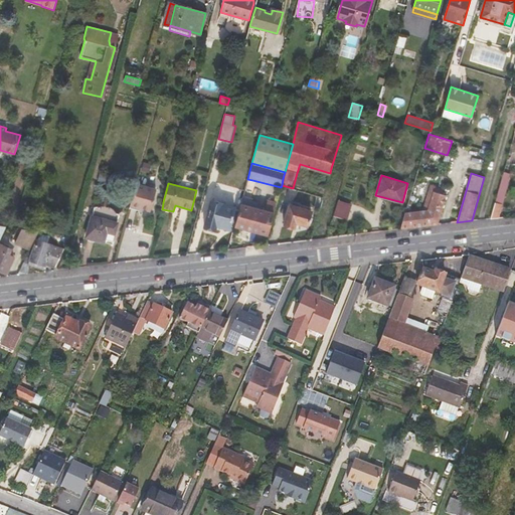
[(151,210),(157,189),(136,184),(130,204),(151,210)]
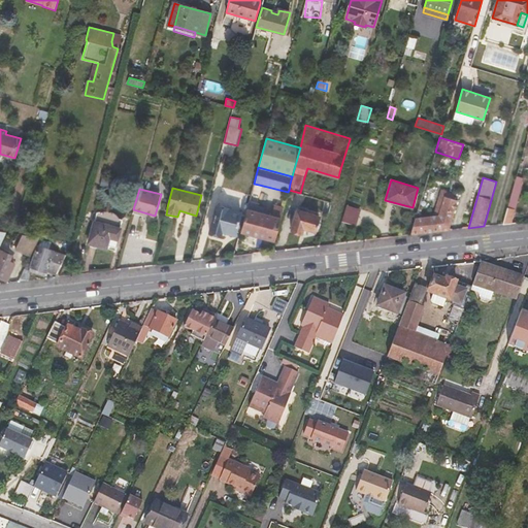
[(449,230),(458,200),(454,199),(456,193),(441,189),(433,216),(416,218),(410,235),(449,230)]
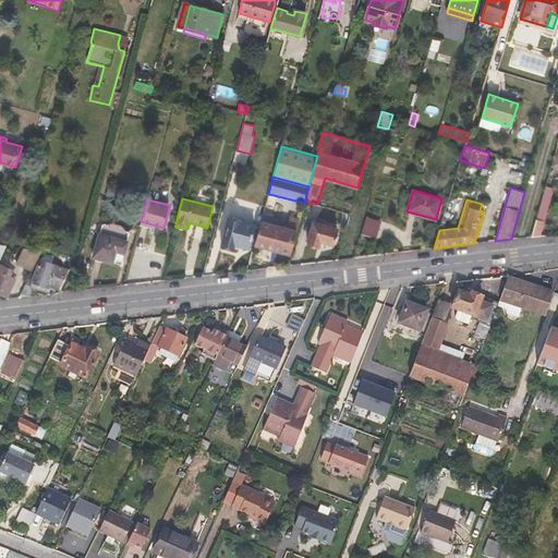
[(290,254),(300,219),(290,217),(287,228),(278,226),(261,221),(258,228),(255,243),(254,245),(290,254)]
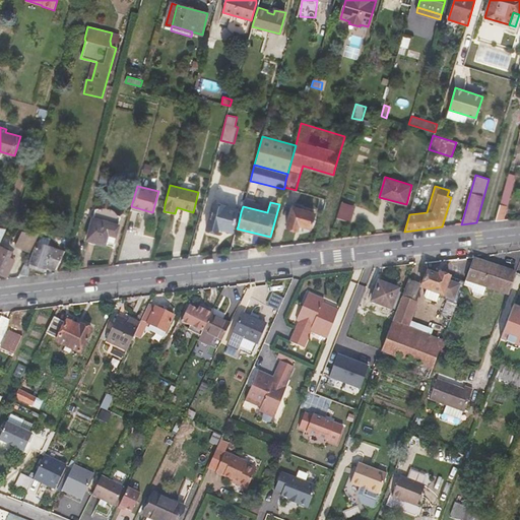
[(350,222),(355,206),(342,202),(337,218),(350,222)]
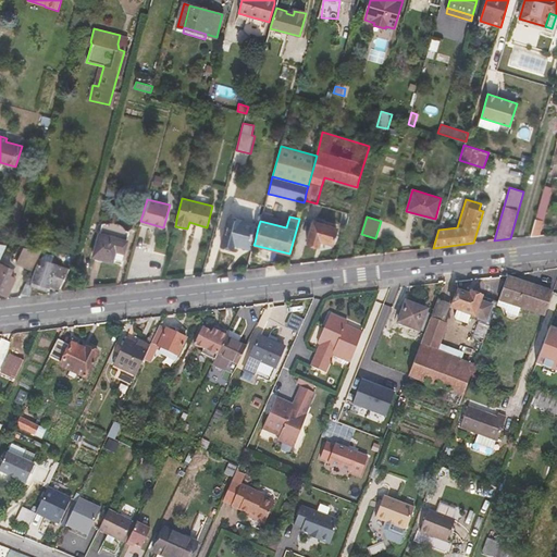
[(222,244),(233,247),(234,244),(248,247),(249,242),(254,226),(255,224),(230,218),(222,244)]
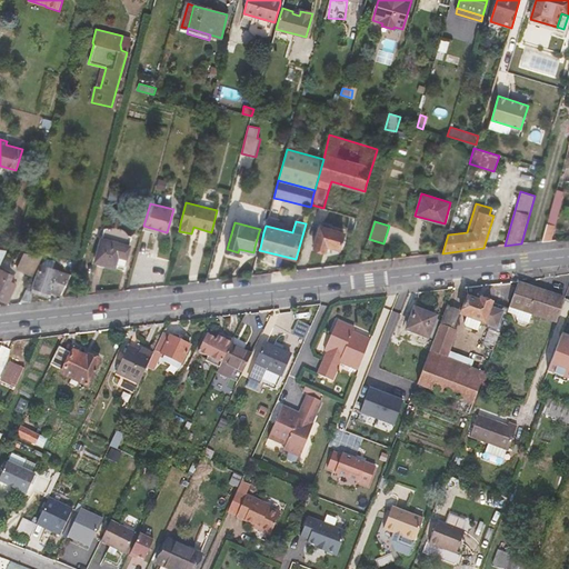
[(551,241),(555,226),(547,223),(542,241),(551,241)]
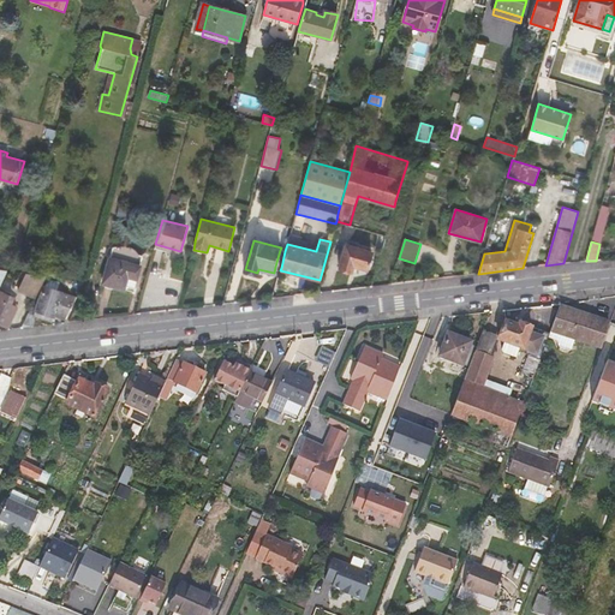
[(366,270),(371,251),(346,244),(339,268),(352,272),(353,266),(366,270)]
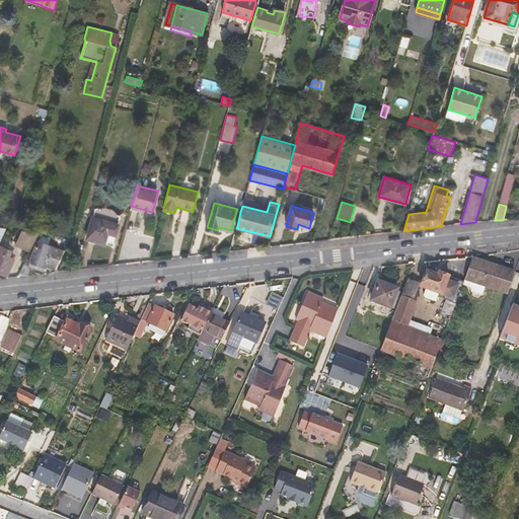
[(95,209),(92,217),(86,239),(104,244),(105,241),(107,233),(115,235),(119,224),(121,216),(119,215),(113,210),(109,209),(107,209),(102,207),(95,209)]
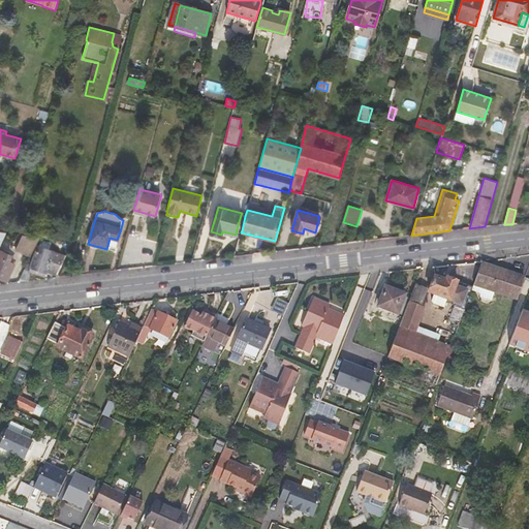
[(245,216),(241,215),(237,229),(242,230),(245,216)]
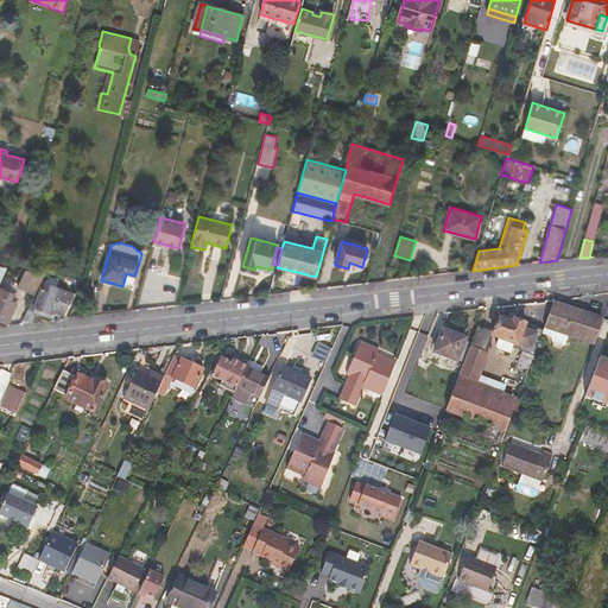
[(35,296),(46,273),(26,270),(18,286),(35,296)]
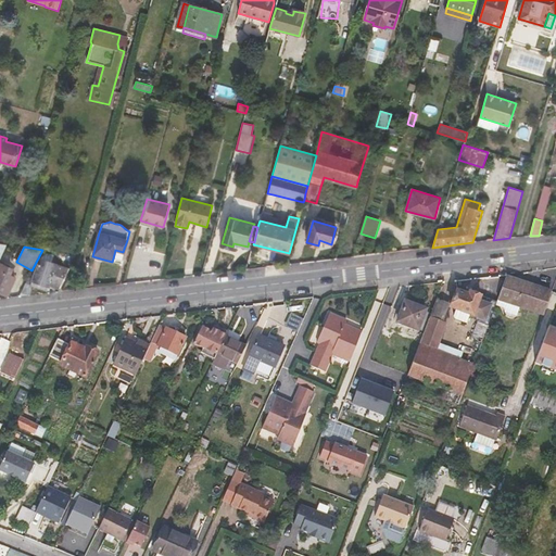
[(121,261),(123,252),(115,250),(113,258),(121,261)]
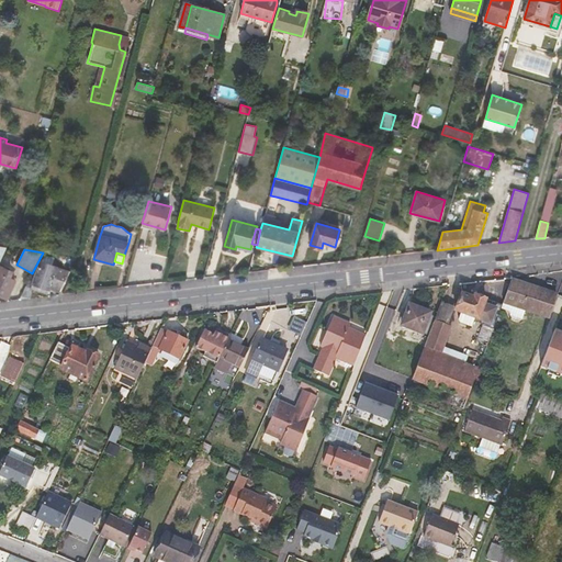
[(60,291),(70,271),(56,267),(55,267),(41,261),(32,281),(29,280),(19,300),(31,299),(33,289),(49,294),(53,288),(60,291)]
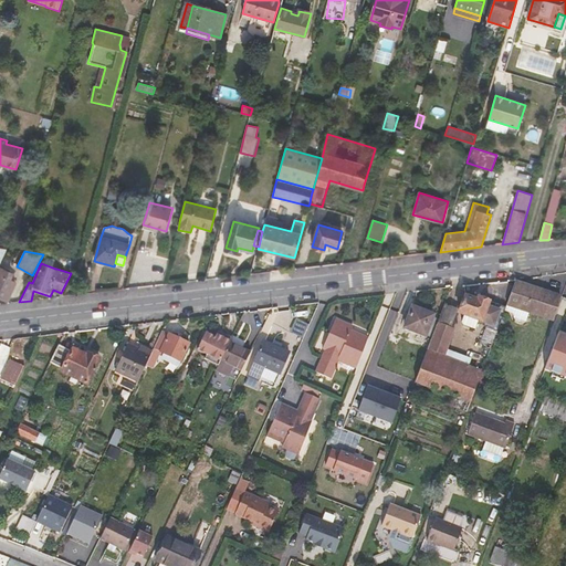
[(0,296),(8,301),(17,283),(10,280),(12,273),(0,266),(0,296)]
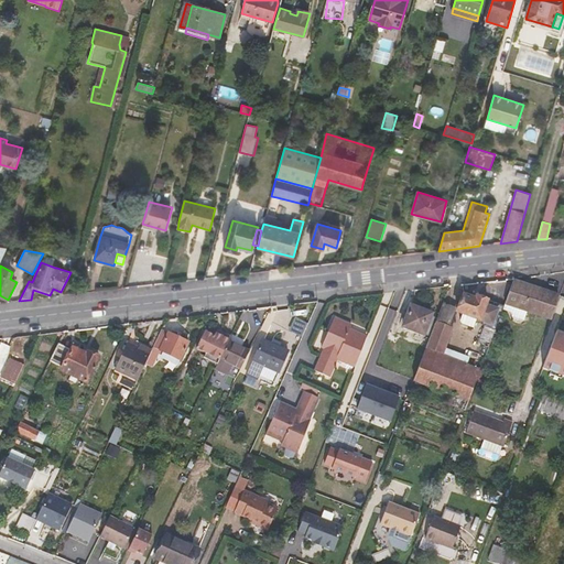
[(551,320),(559,294),(513,279),(503,306),(502,310),(510,313),(513,320),(521,323),(524,321),(527,311),(551,320)]
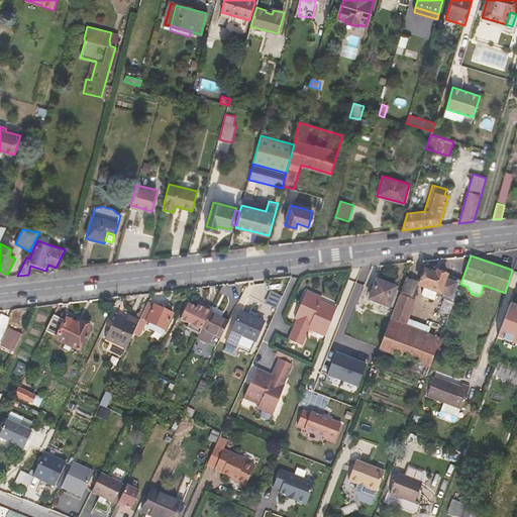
[(460,284),(461,281),(436,272),(435,274),(425,270),(420,282),(419,286),(424,288),(422,294),(423,297),(434,301),(437,292),(454,299),(460,284)]
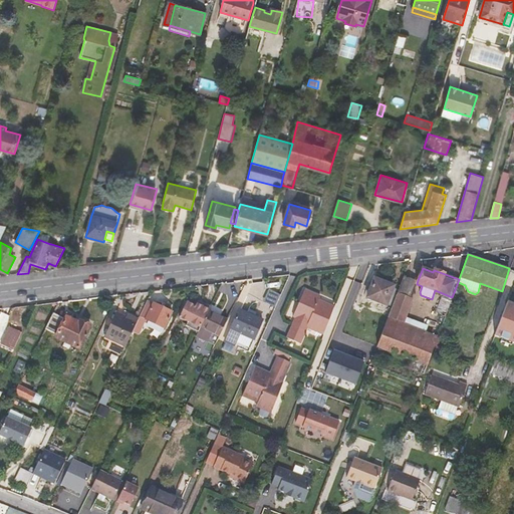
[(417,284),(418,280),(404,275),(399,289),(398,292),(412,298),(417,284)]
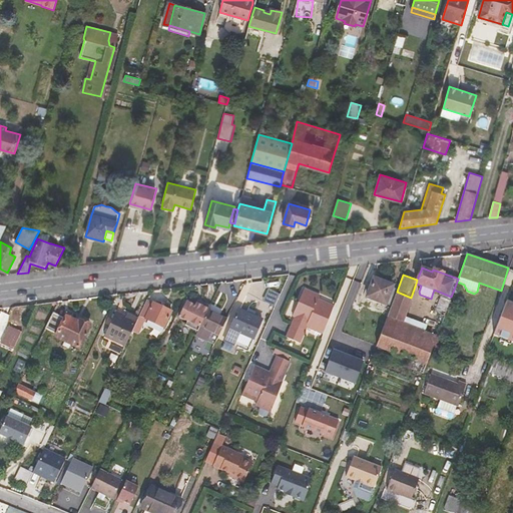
[(397,292),(398,289),(392,287),(393,285),(374,278),(367,297),(391,306),(397,292)]
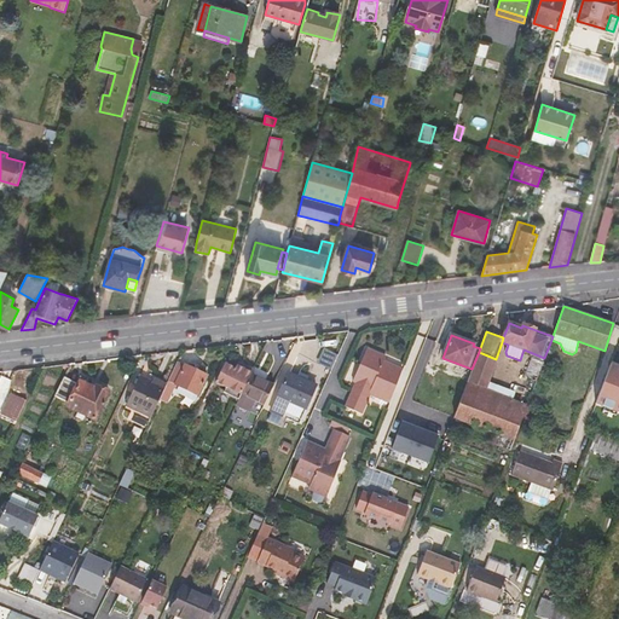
[(325,347),(318,362),(333,369),(339,354),(325,347)]
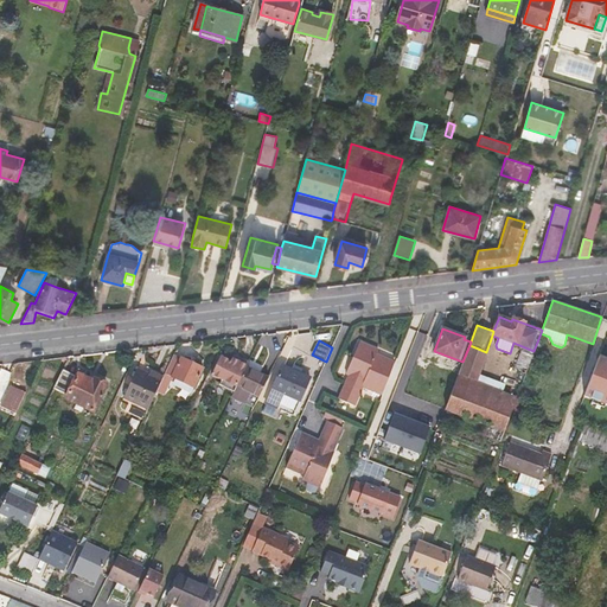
[(378,350),(359,342),(346,372),(350,375),(364,381),(363,385),(383,394),(395,363),(376,355),(378,350)]
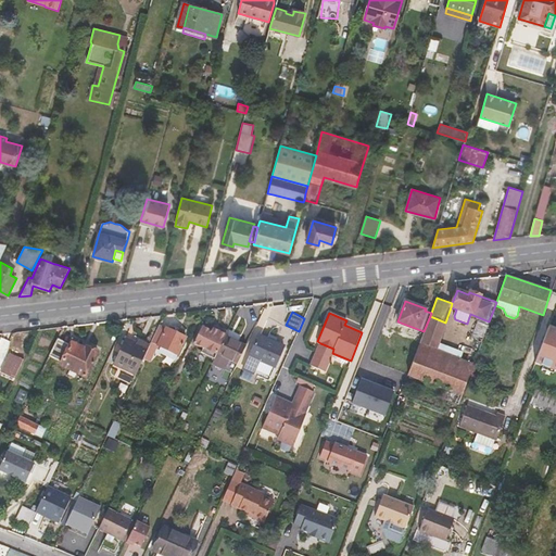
[(474,364),(437,351),(447,323),(445,323),(430,316),(424,331),(407,374),(415,377),(426,381),(463,395),(468,380),(474,364)]
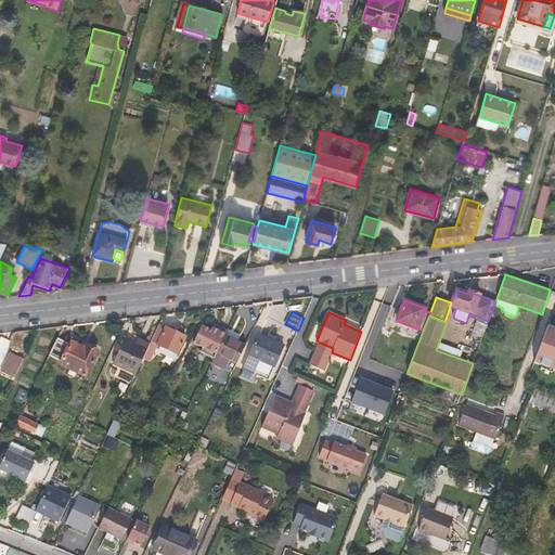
[(186,336),(159,324),(150,345),(147,349),(154,352),(156,348),(165,352),(163,355),(175,360),(186,336)]
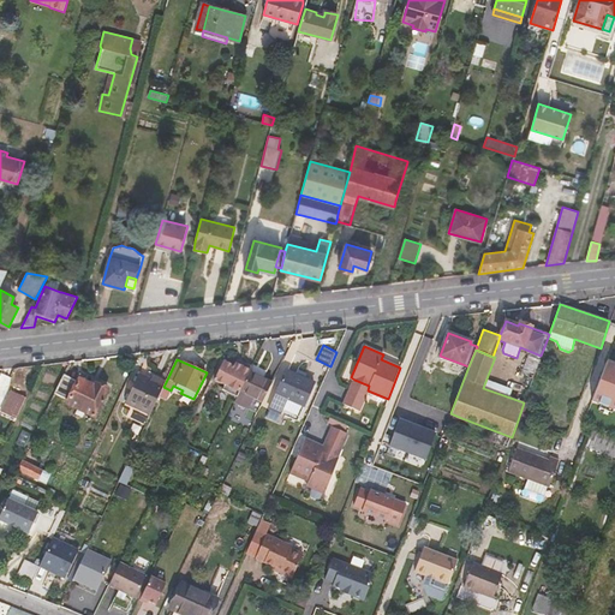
[(250,372),(251,370),(237,363),(234,365),(225,359),(214,380),(225,384),(222,389),(238,396),(240,392),(250,372)]
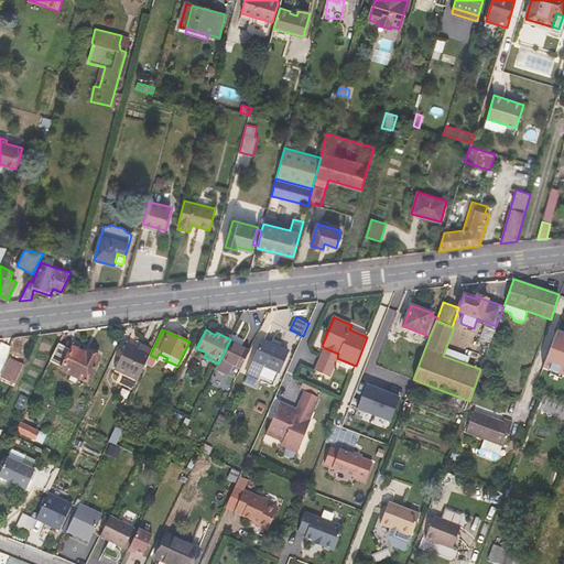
[(231,337),(218,329),(217,333),(230,339),(231,337)]
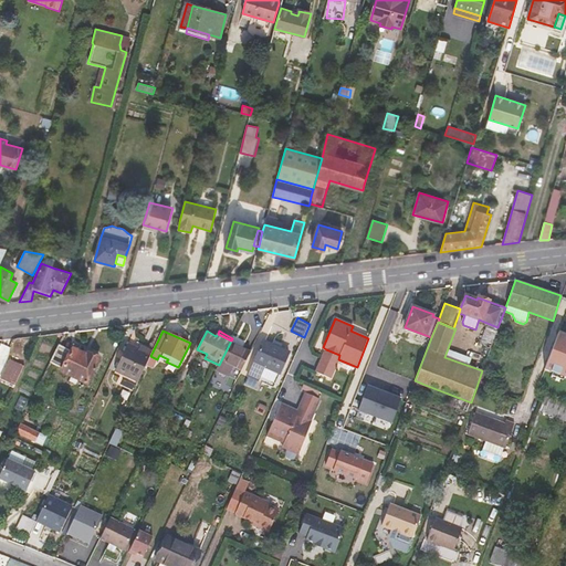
[(565,334),(559,333),(545,369),(553,373),(565,377),(565,334)]
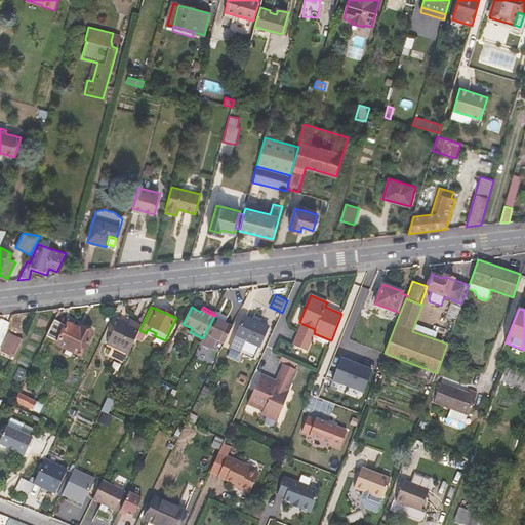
[(259,347),(268,326),(245,316),(236,336),(230,349),(240,353),(245,340),(259,347)]
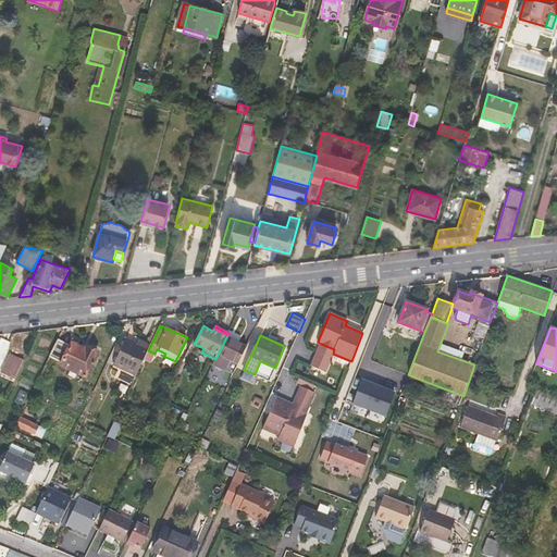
[(148,350),(150,346),(137,339),(136,343),(126,337),(113,366),(136,375),(148,350)]
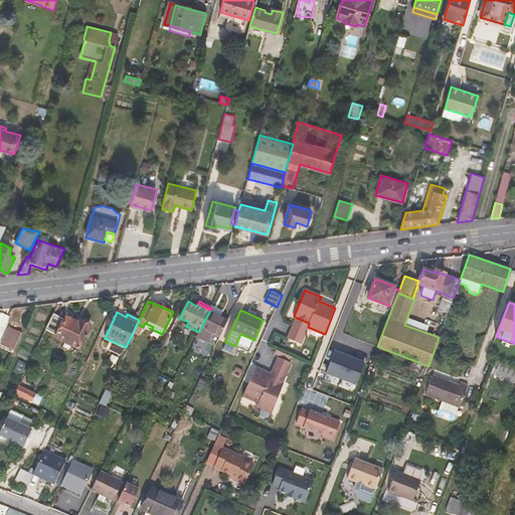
[(220,337),(228,320),(209,312),(201,328),(199,332),(197,337),(209,343),(213,334),(220,337)]
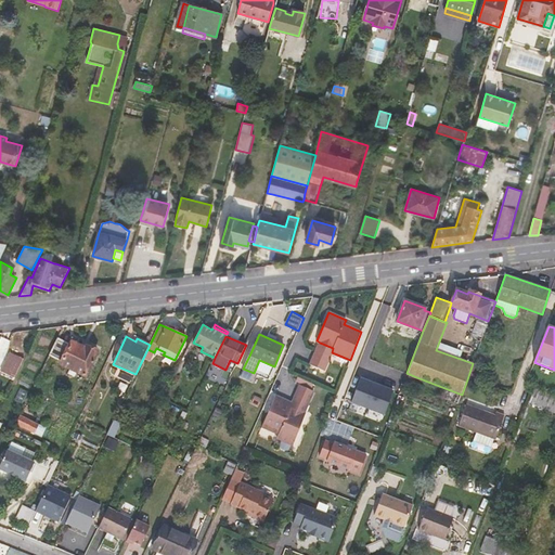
[(86,376),(98,351),(85,346),(84,348),(71,340),(69,344),(57,337),(49,355),(62,361),(61,364),(86,376)]
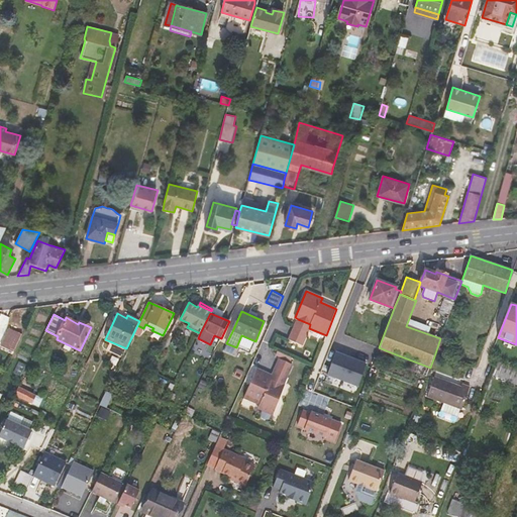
[(310,324),(298,319),(294,327),(307,332),(309,328),(310,324)]
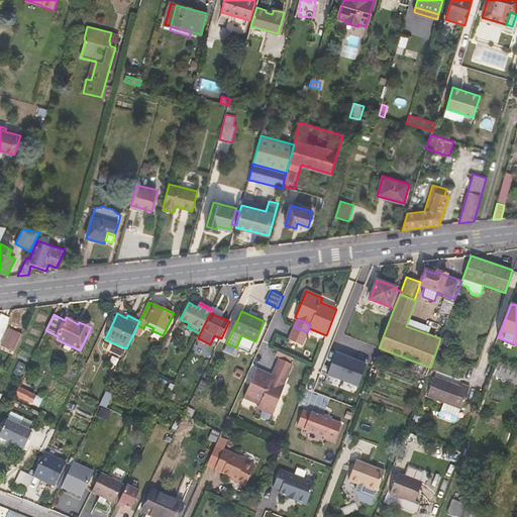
[(307,332),(294,327),(289,339),(301,345),(307,332)]
